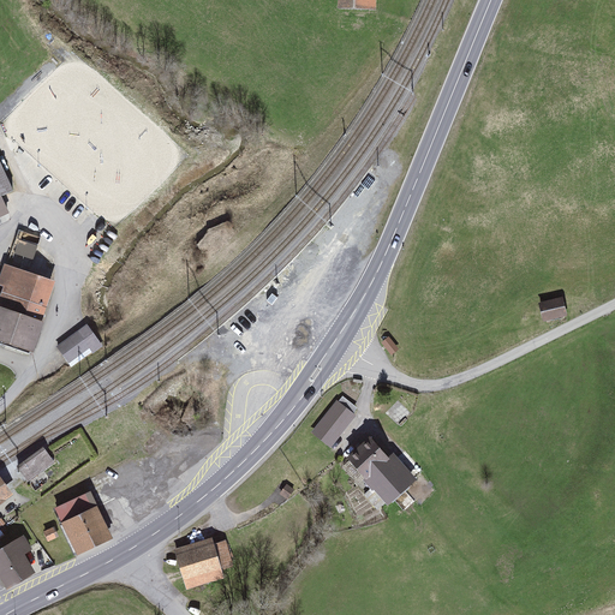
[(376,0),(338,0),(338,9),(376,10),(376,0)]
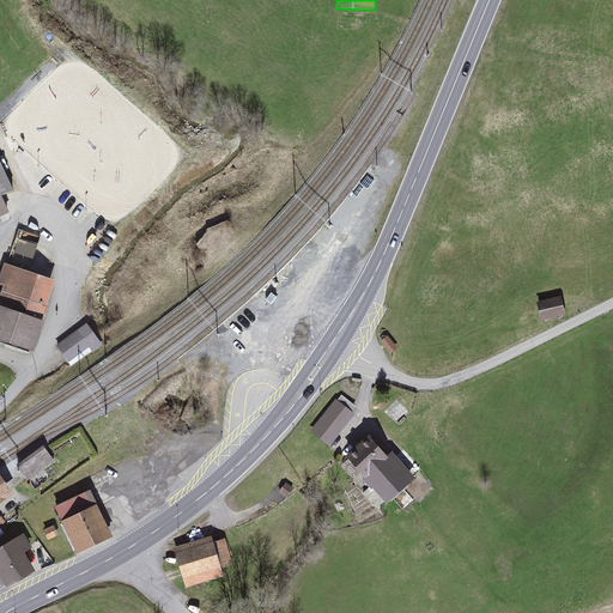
[(13,190),(0,162),(0,217),(10,213),(2,195),(13,190)]
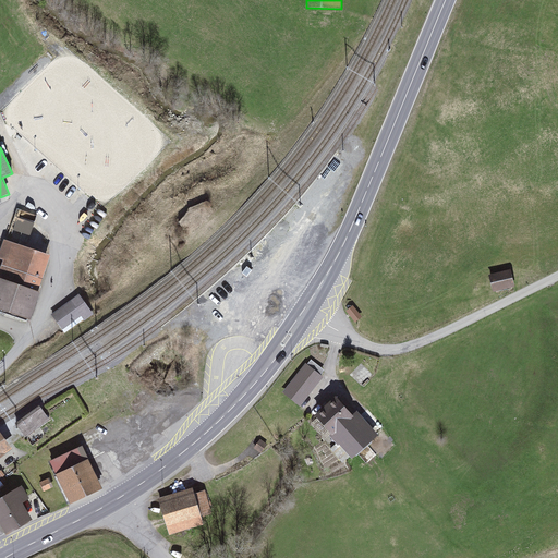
[(13,229),(32,233),(35,219),(17,215),(13,229)]
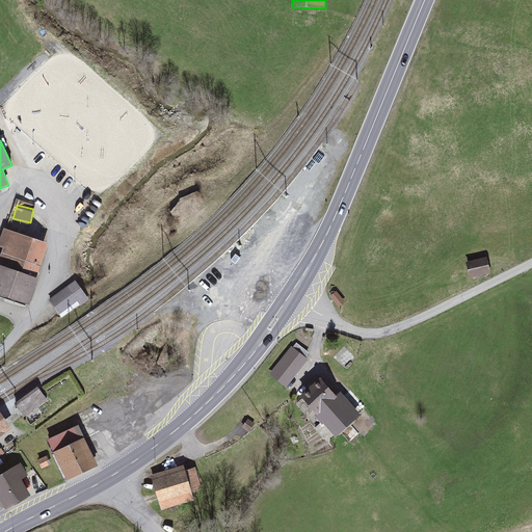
[(0,294),(28,304),(49,243),(3,228),(0,237),(0,247),(3,248),(0,257),(0,294)]
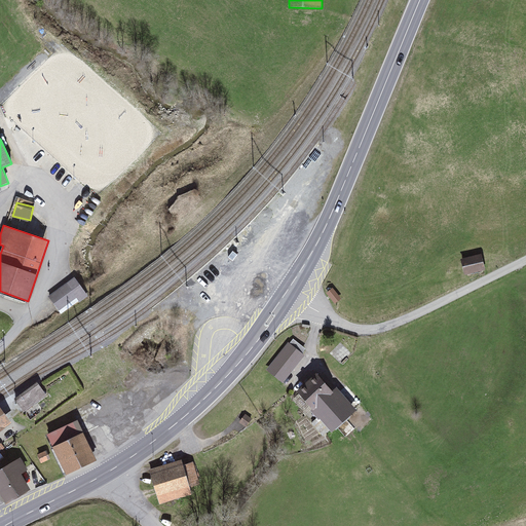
[(481,255),(461,259),(465,274),(485,270),(481,255)]
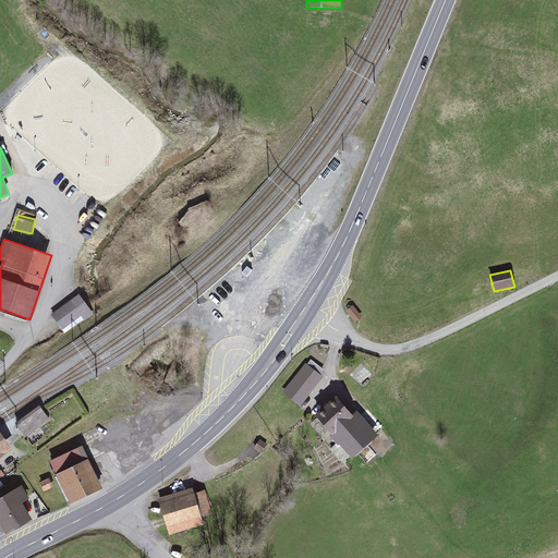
[(80,294),(51,315),(65,334),(93,313),(80,294)]
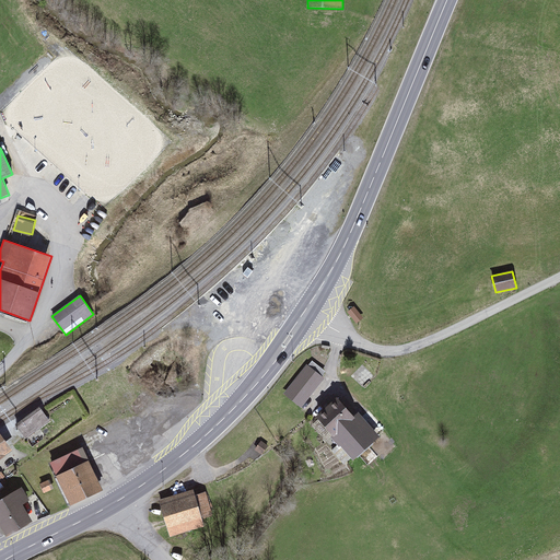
[(306,364),(283,394),(302,408),(325,378),(306,364)]
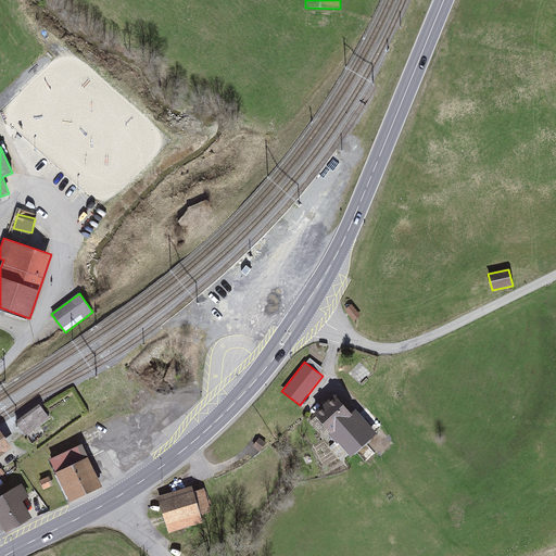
[(335,395),(314,414),(330,432),(328,434),(337,444),(338,443),(351,457),(377,433),(356,409),(352,414),(335,395)]
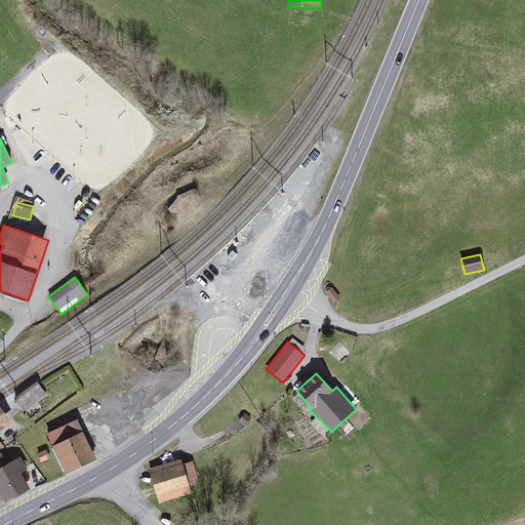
[(37,381),(14,399),(25,411),(47,395),(37,381)]
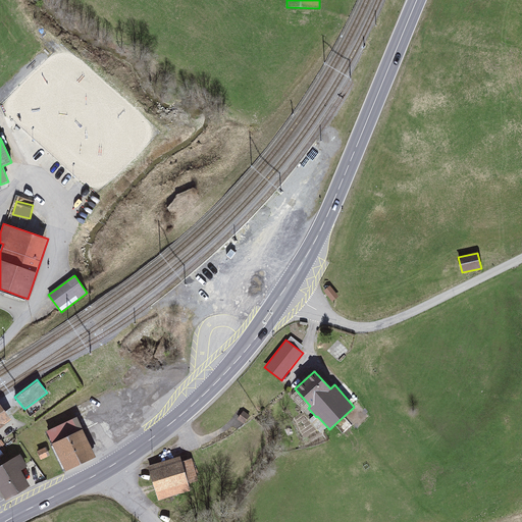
[(47,431),(65,471),(96,457),(77,417),(47,431)]
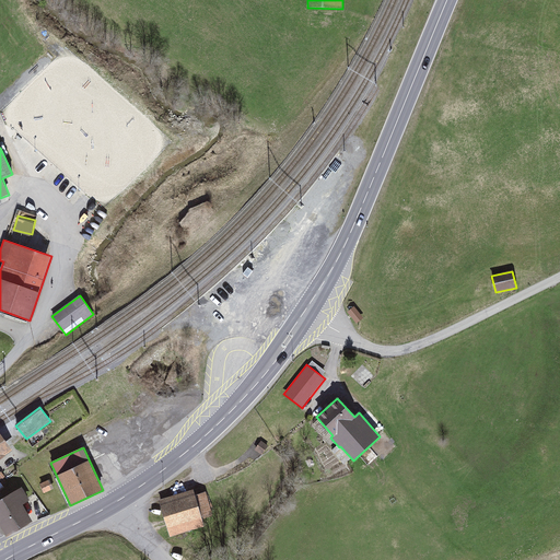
[(53,488),(49,481),(42,485),(44,491),(53,488)]
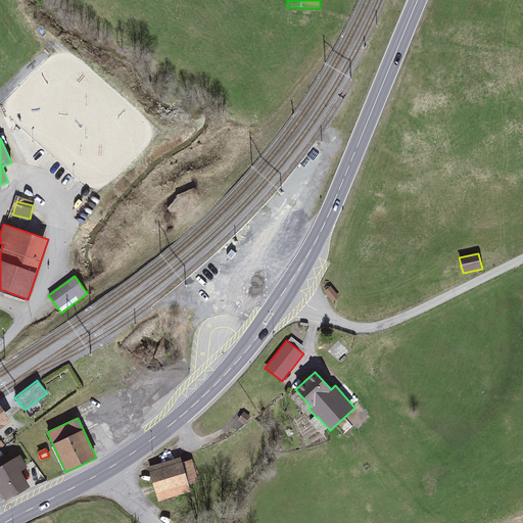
[(0,467),(0,491),(6,502),(31,487),(21,471),(28,468),(20,456),(0,467)]
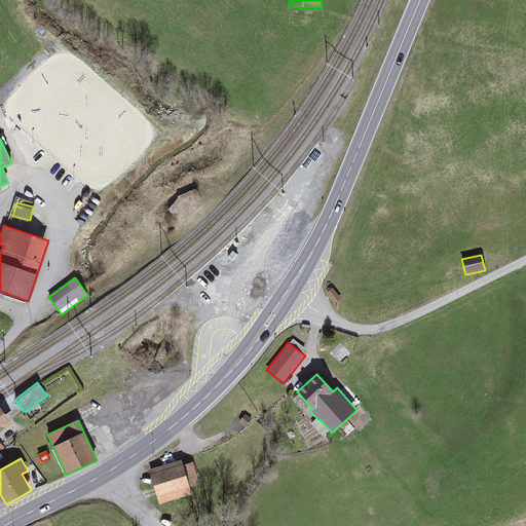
[(182,460),(149,470),(159,504),(192,495),(182,460)]
